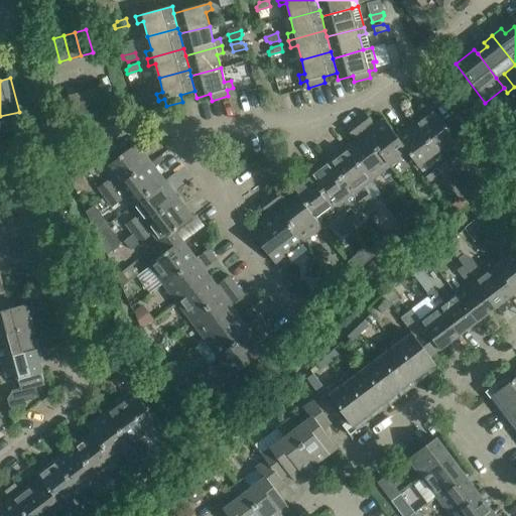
[(89,83),(95,106),(106,103),(100,80),(89,83)]
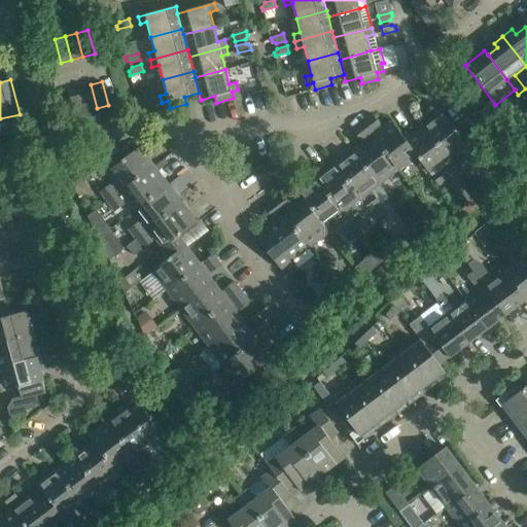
[(79,88),(85,111),(97,108),(91,84),(79,88)]
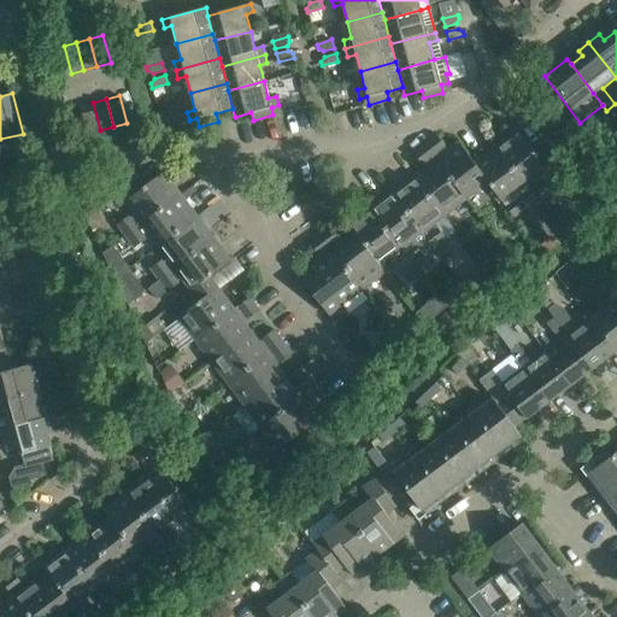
[(87,134),(100,130),(93,103),(80,106),(87,134)]
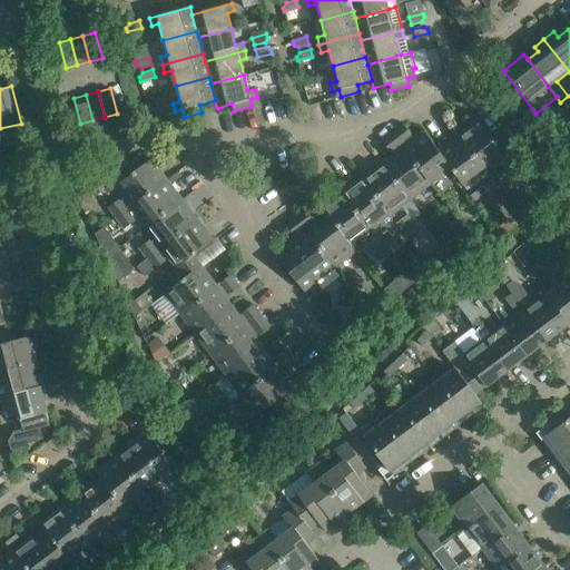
[(175,110),(163,114),(165,123),(177,119),(175,111),(175,110)]
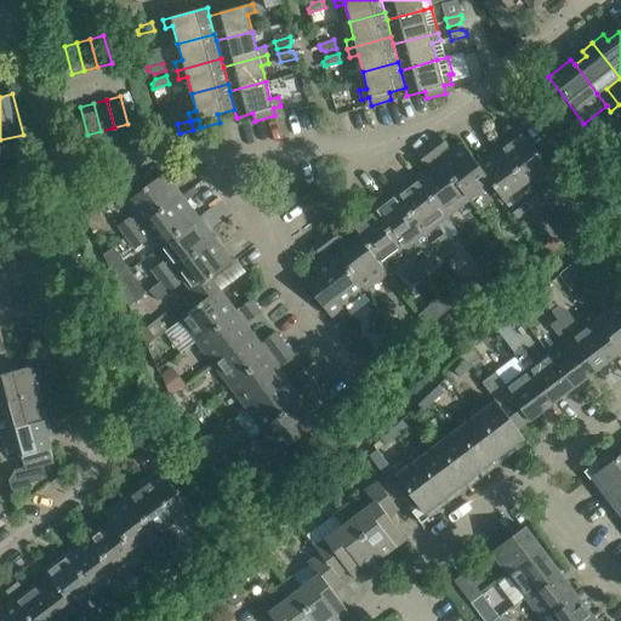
[(520,130),(499,147),(540,201),(551,193),(543,183),(541,184),(537,180),(551,170),(552,172),(564,163),(546,138),(535,148),(520,130)]
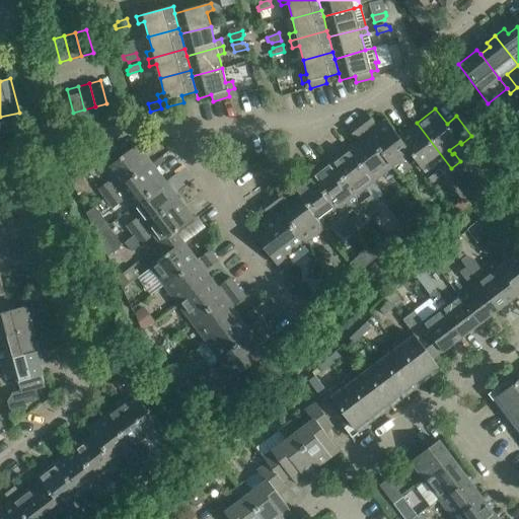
[(509,117),(502,122),(514,137),(518,133),(518,113),(511,119),(509,117)]
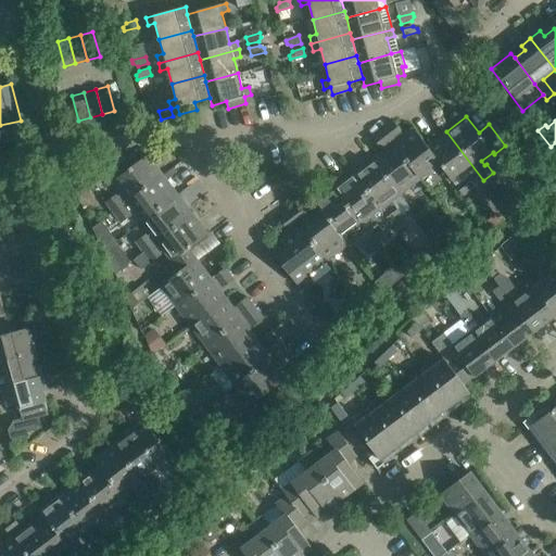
[(393,122),(382,130),(420,179),(439,165),(463,196),(464,196),(440,164),(427,147),(413,128),(403,136),(393,122)]
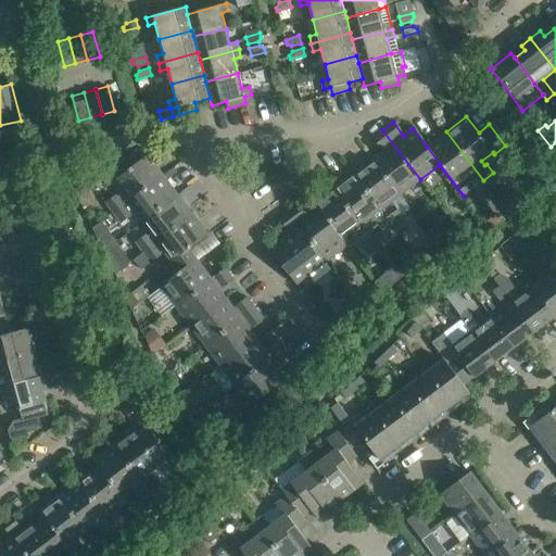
[(413,128),(427,147),(440,164),(464,196),(483,180),(446,131),(427,146),(413,128)]
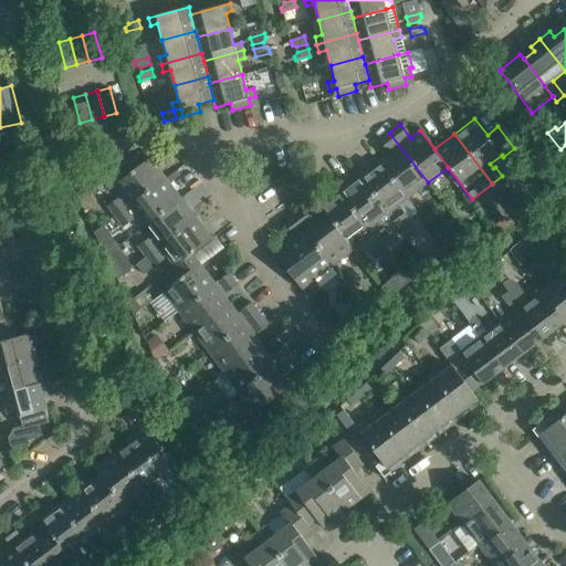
[(408,198),(428,182),(389,133),(379,140),(389,154),(380,161),(408,198)]
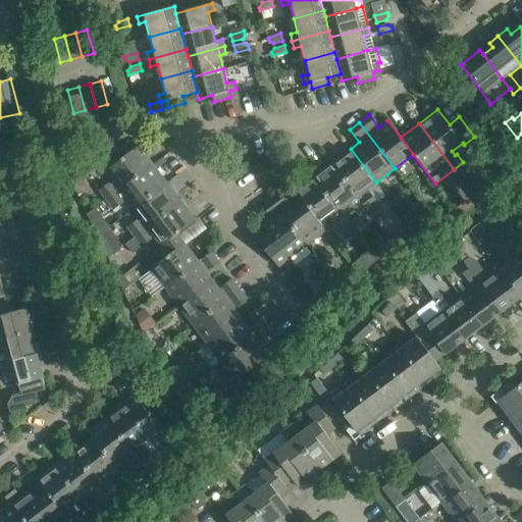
[(138,146),(122,157),(114,146),(88,158),(101,175),(105,172),(113,183),(109,186),(108,184),(99,190),(106,199),(152,164),(138,146)]
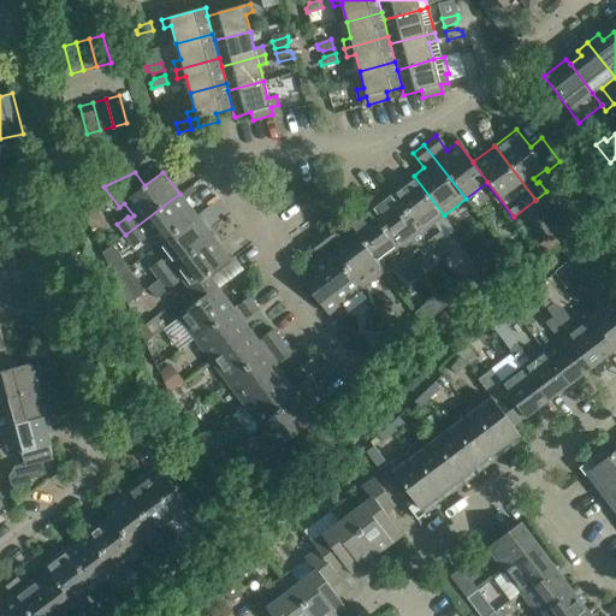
[(414,176),(391,193),(433,247),(444,238),(437,227),(434,230),(431,225),(444,215),(414,176)]
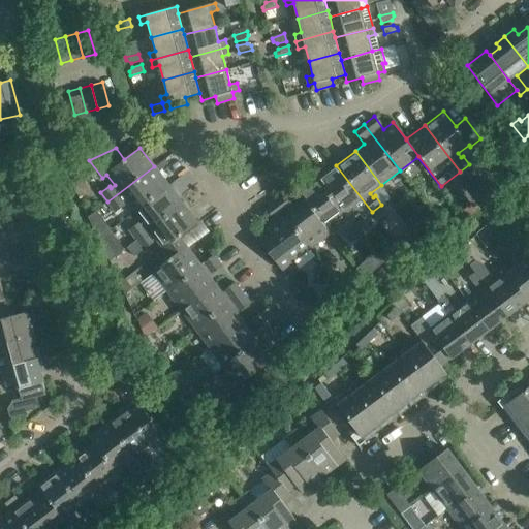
[(336,165),(317,179),(353,226),(372,212),(336,165)]
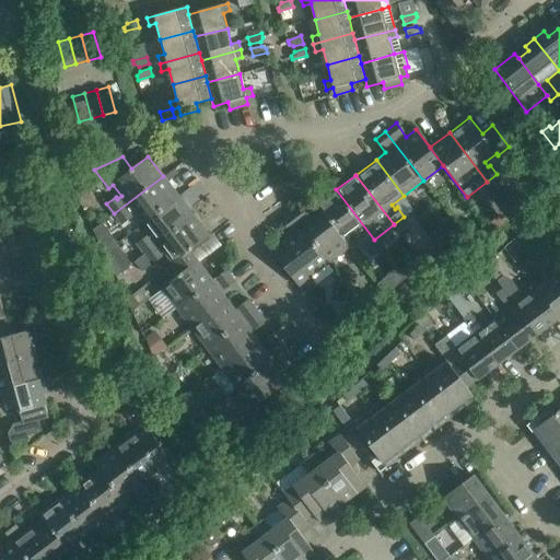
[(142,224),(178,196),(163,176),(114,213),(123,224),(130,219),(129,217),(132,213),(142,224)]
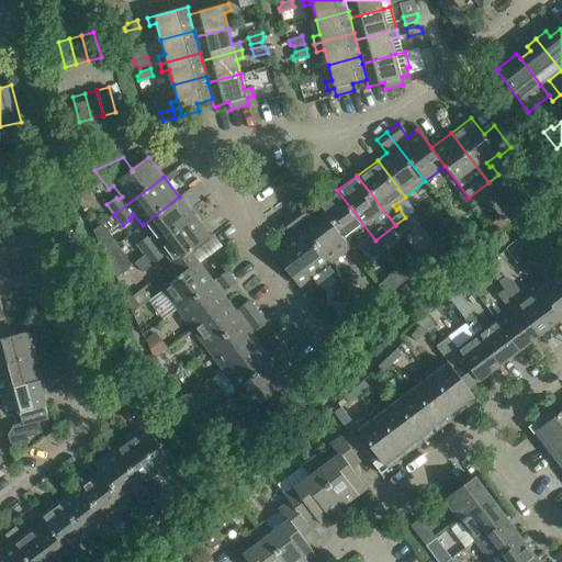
[(0,204),(10,203),(6,188),(0,189),(0,204)]
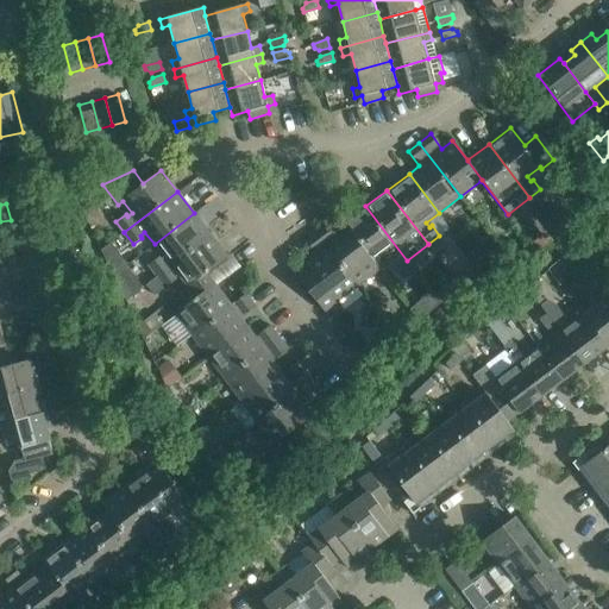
[(365,206),(344,223),(380,269),(375,262),(387,252),(390,257),(388,258),(395,269),(407,261),(365,206)]
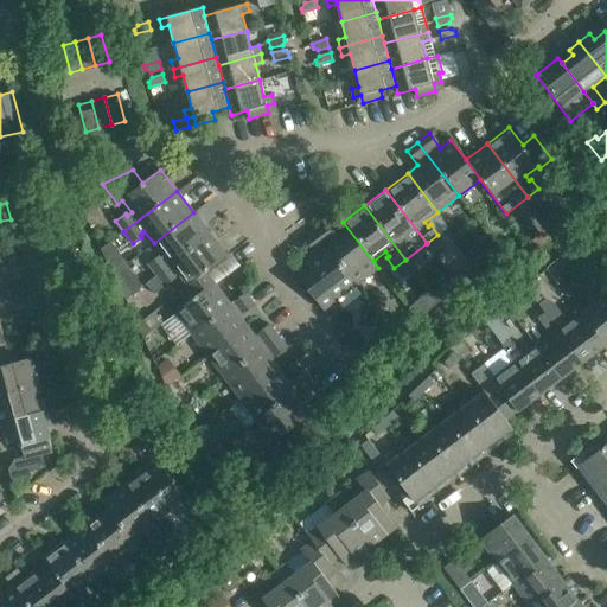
[(155,276),(210,235),(193,212),(154,243),(164,256),(159,260),(158,257),(147,264),(155,276)]
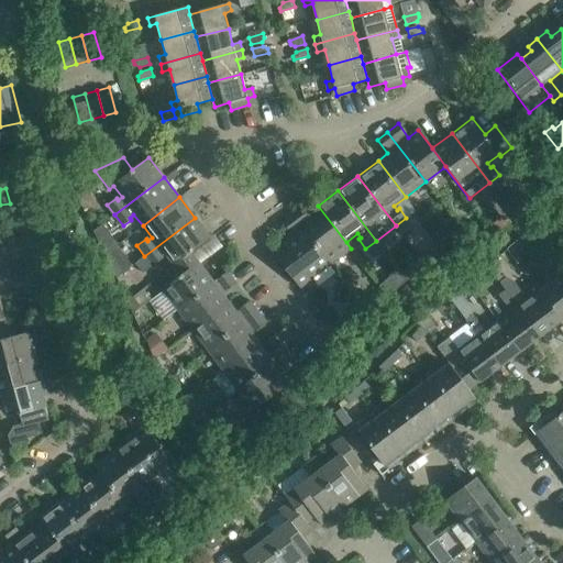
[(304,206),(293,214),(331,264),(351,249),(318,206),(318,207),(322,213),(313,220),(304,206)]
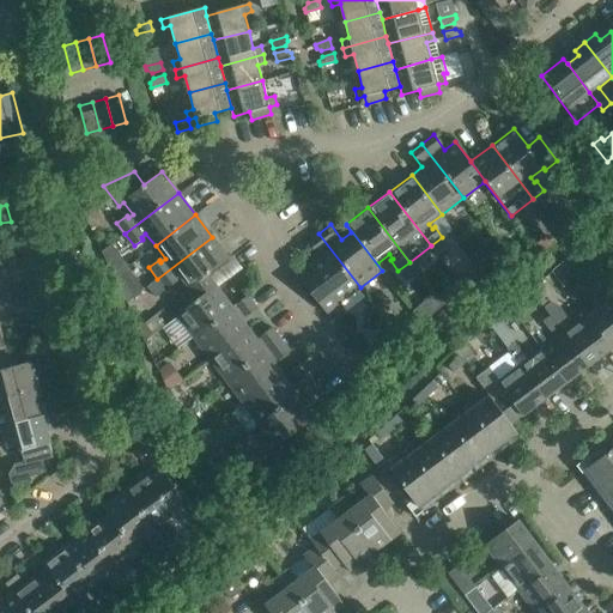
[(451,230),(436,242),(450,261),(467,249),(451,230)]
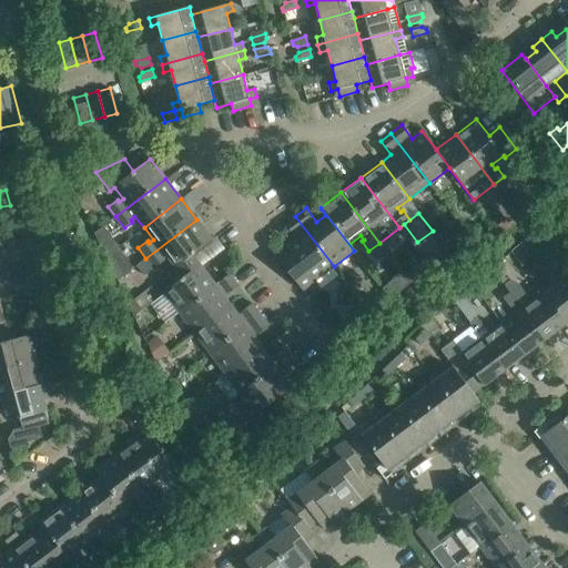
[(284,265),(303,290),(334,266),(295,216),(285,224),(295,237),(285,245),(294,257),(284,265)]
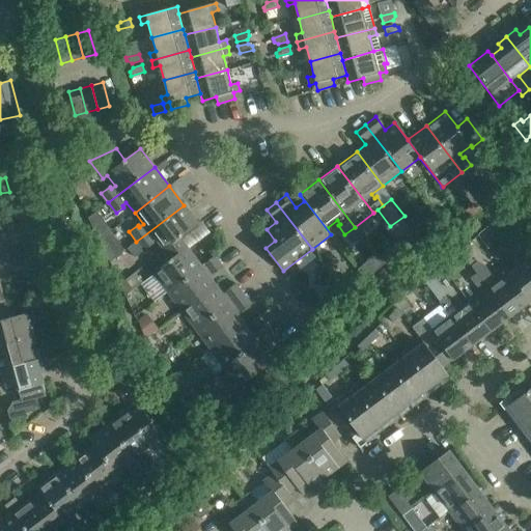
[(485,216),(474,202),(465,211),(476,223),(485,216)]
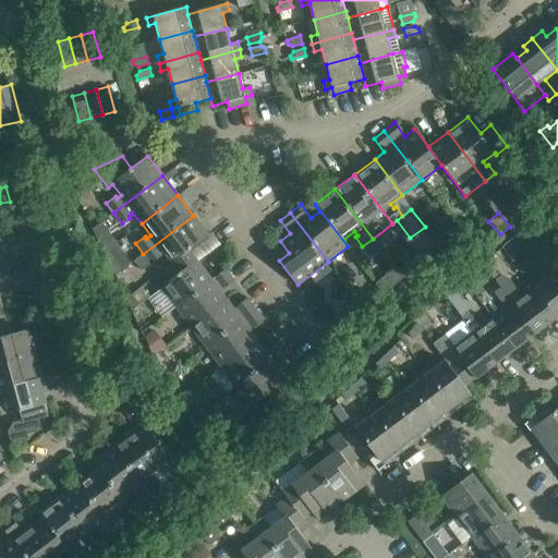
[(172,264),(190,251),(208,235),(193,216),(143,254),(152,265),(160,257),(159,255),(164,252),(172,264)]
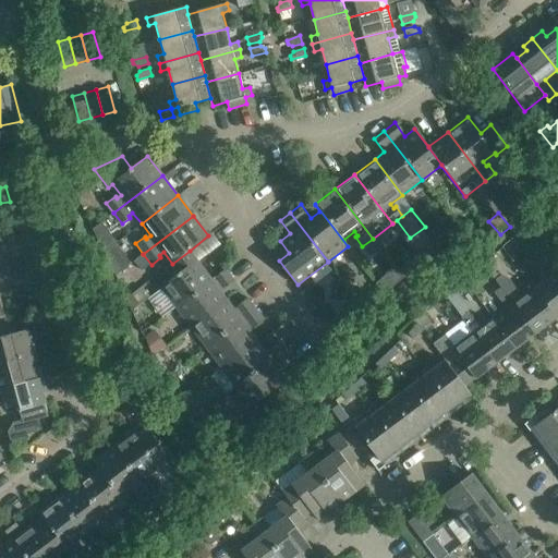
[(98,225),(93,229),(104,252),(113,244),(98,225)]
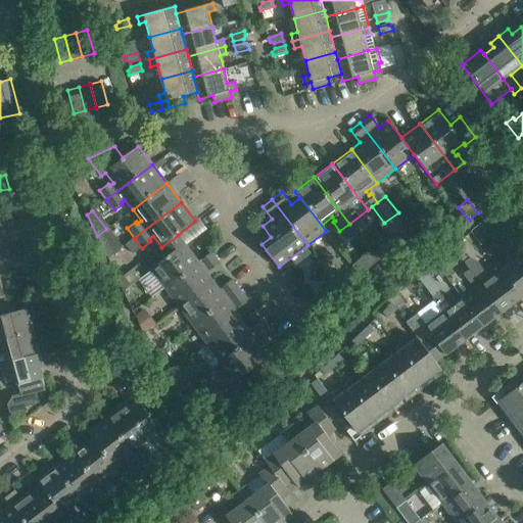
[(389,237),(390,239),(395,245),(413,231),(407,223),(389,237)]
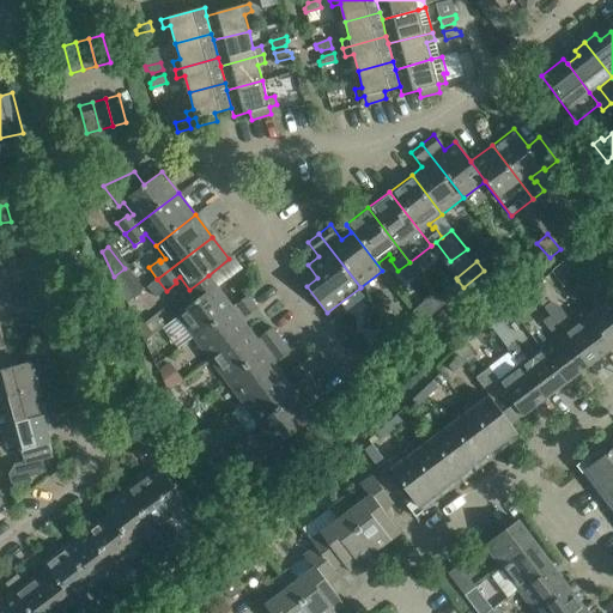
[(208,275),(189,290),(171,303),(180,313),(176,315),(193,338),(232,307),(208,275)]
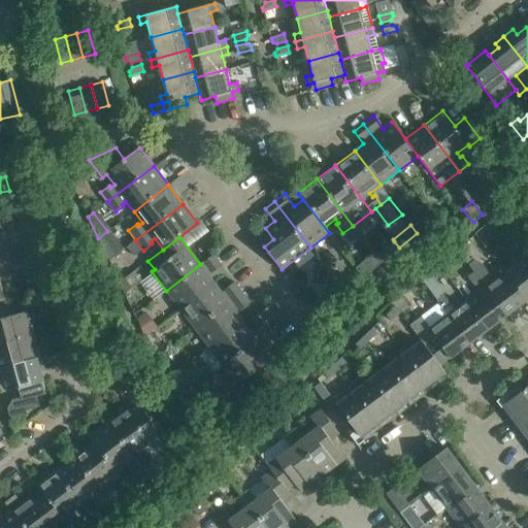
[(113,239),(102,248),(108,260),(122,250),(113,239)]
